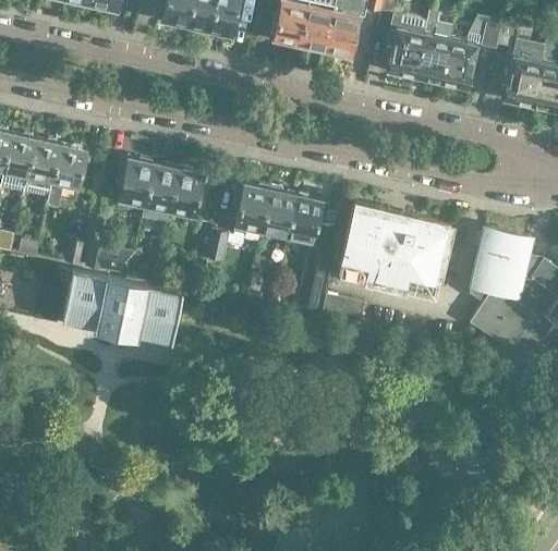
[(91,0),(91,7),(92,7),(94,10),(101,11),(105,10),(117,12),(119,2),(124,3),(123,10),(124,10),(125,0),(91,0)]
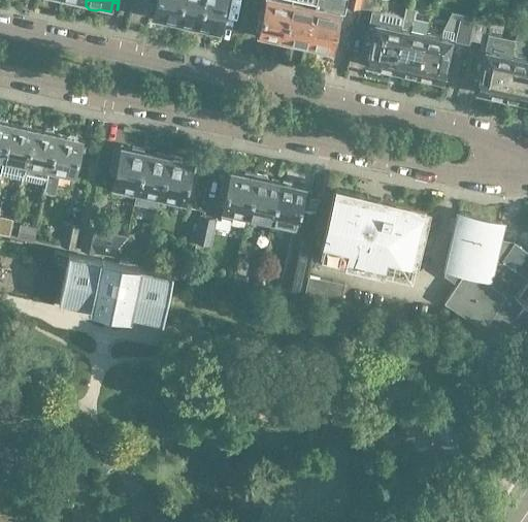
[(177,26),(183,0),(157,0),(158,0),(155,0),(154,0),(150,20),(177,26)]
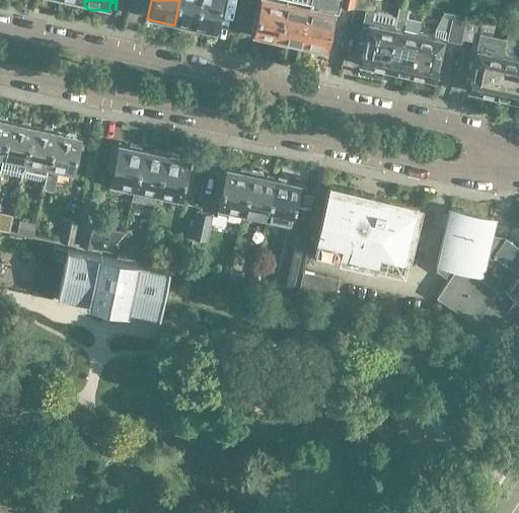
[(179,0),(174,25),(177,26),(179,28),(181,30),(184,31),(188,30),(191,29),(216,34),(221,8),(224,9),(225,0),(179,0)]
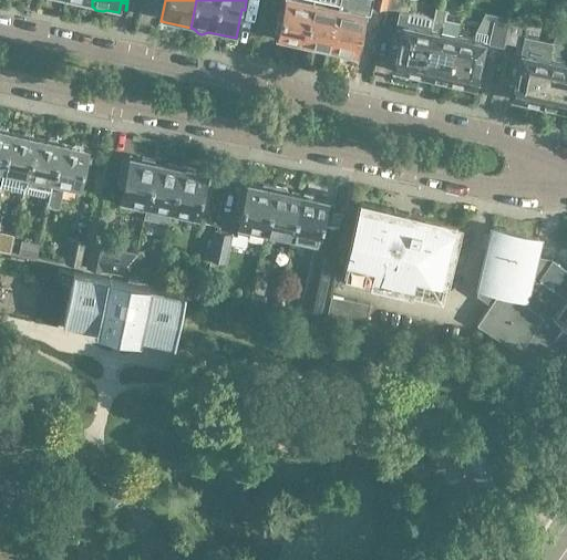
[(315,0),(286,0),(287,2),(280,29),(278,28),(276,39),(278,39),(278,41),(305,48),(313,3),(315,0)]
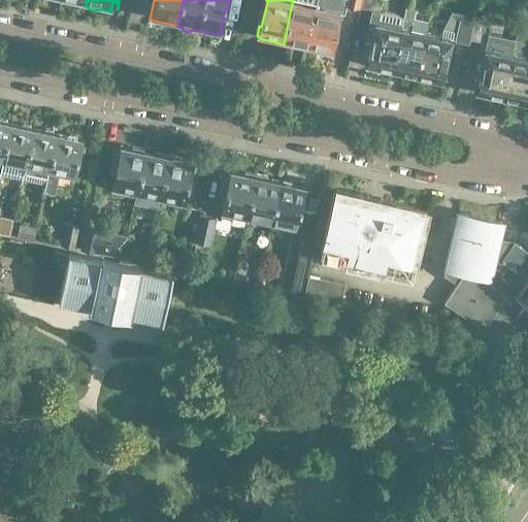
[(292,3),(284,44),(285,44),(284,46),(296,50),(297,46),(307,50),(317,8),(316,8),(318,0),(307,0),(306,6),(292,3)]
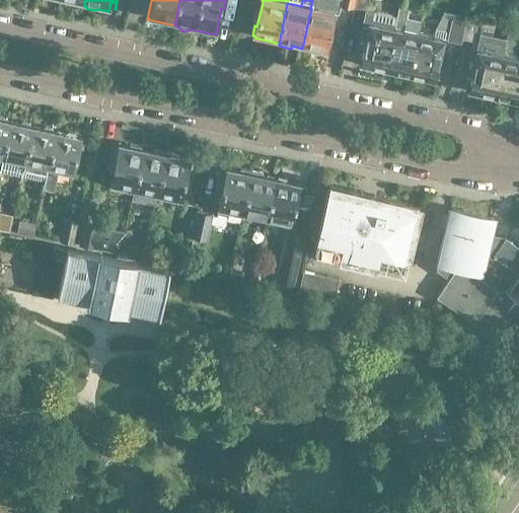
[(341,0),(341,3),(342,3),(340,9),(354,12),(356,0),(341,0)]
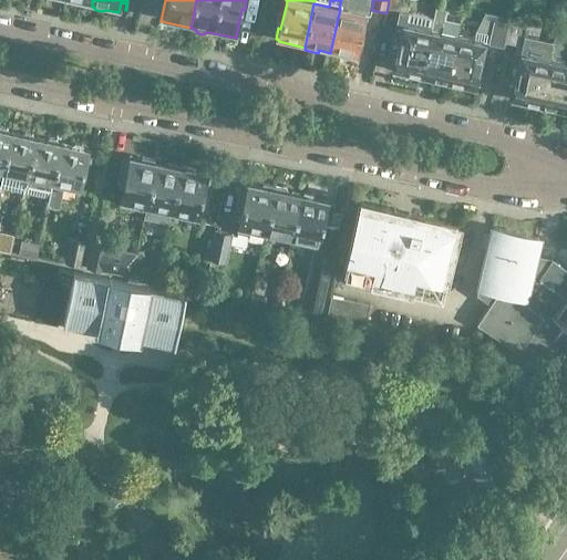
[(421,79),(431,35),(432,29),(428,26),(422,23),(415,22),(410,23),(413,11),(402,8),(403,0),(389,0),(387,13),(385,18),(399,21),(394,42),(388,68),(390,68),(391,60),(397,61),(393,73),(405,75),(408,79),(415,81),(420,79),(421,79)]
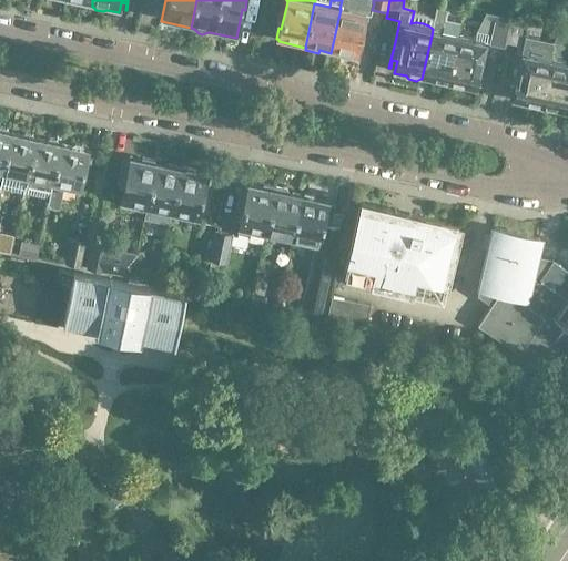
[(341,9),(331,53),(332,53),(331,55),(344,59),(345,57),(356,59),(358,49),(362,50),(363,42),(361,41),(366,14),(363,13),(363,12),(355,11),(355,12),(341,9)]
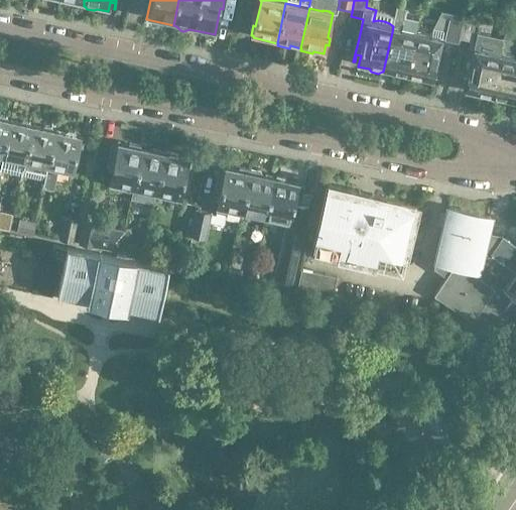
[(392,32),(383,72),(393,74),(395,77),(402,79),(405,77),(407,78),(416,37),(401,34),(404,16),(396,14),(393,26),(392,32)]
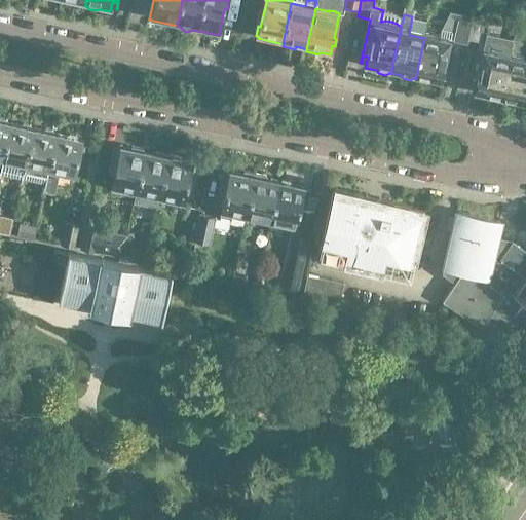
[(424,38),(415,79),(416,79),(418,82),(425,83),(429,81),(441,84),(443,73),(447,74),(446,82),(447,82),(452,58),(446,57),(448,45),(466,49),(472,23),(450,17),(442,36),(440,42),(424,38)]
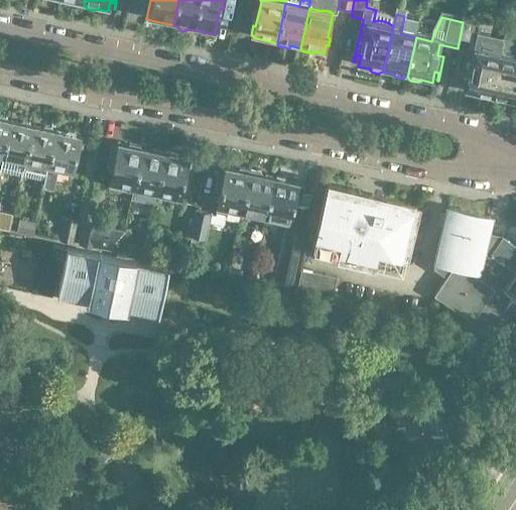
[(469,52),(476,53),(474,67),(467,65),(462,89),(463,89),(465,82),(469,82),(467,93),(478,96),(480,99),(487,100),(489,98),(492,99),(500,59),(485,55),(487,45),(483,44),(486,28),(464,23),(460,40),(471,43),(469,52)]
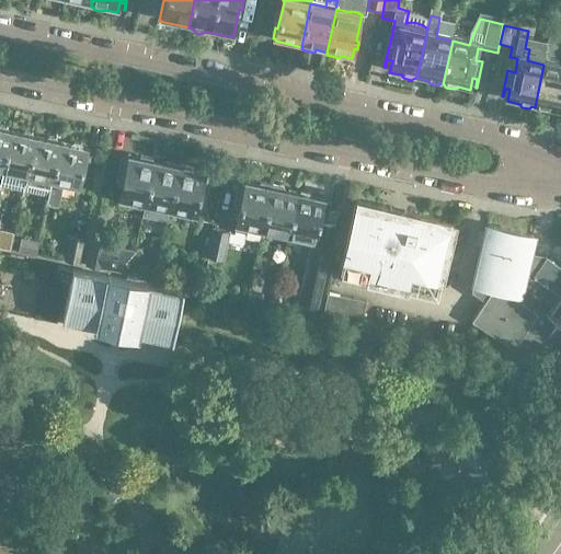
[(560,68),(544,65),(535,107),(536,107),(538,111),(546,112),(549,111),(560,113),(560,107),(560,68)]
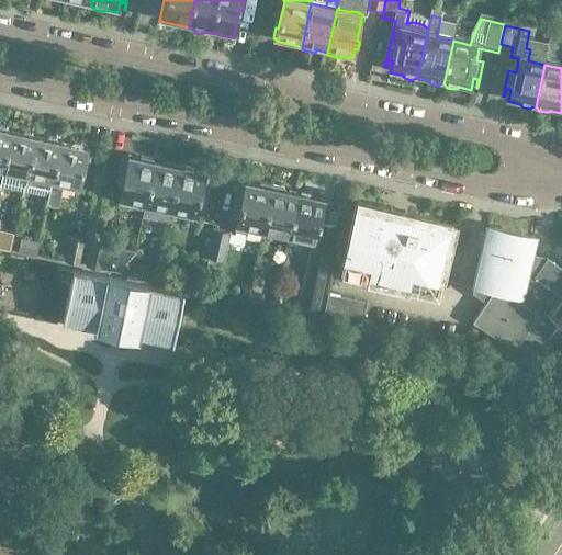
[(0,174),(4,176),(13,137),(9,137),(8,134),(1,132),(0,132),(0,174)]
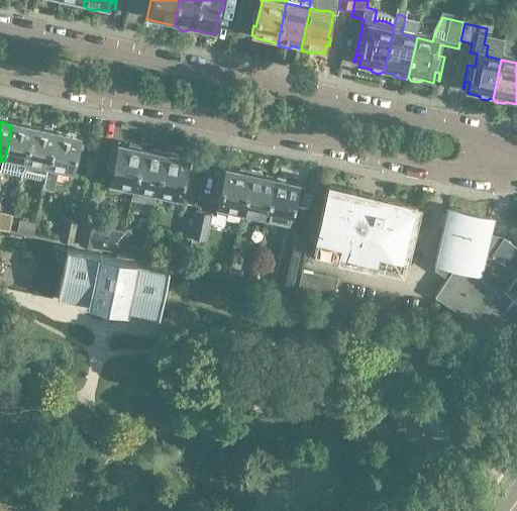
[(21,128),(12,126),(4,162),(1,173),(24,178),(34,131),(32,131),(29,128),(24,126),(21,128)]
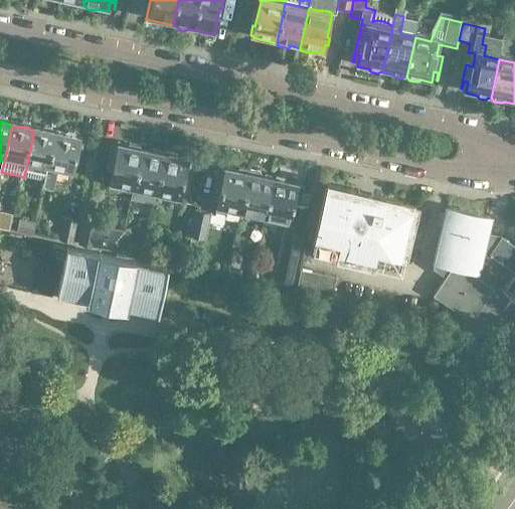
[(43,133),(34,131),(24,177),(46,182),(49,171),(57,136),(53,135),(51,133),(46,131),(43,133)]
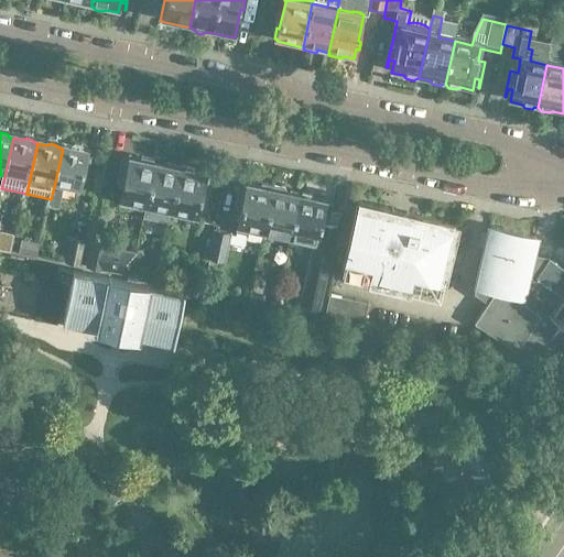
[(54,187),(51,199),(50,208),(60,210),(64,190),(74,192),(73,194),(78,195),(84,168),(88,170),(90,156),(87,155),(87,154),(84,153),(82,150),(75,149),(72,151),(63,149),(54,187)]
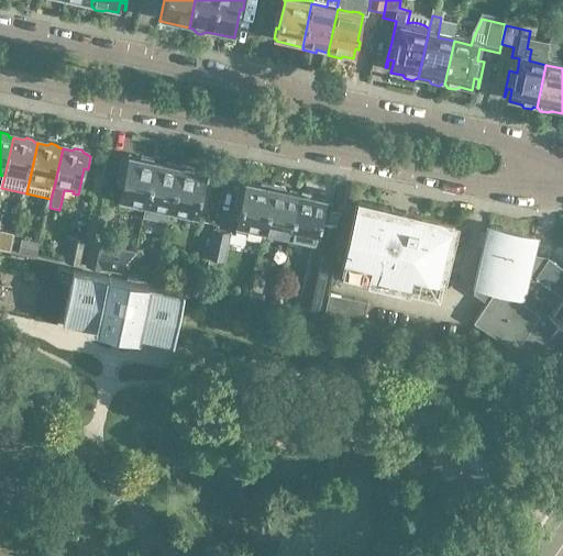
[(120,209),(125,210),(125,207),(145,211),(154,169),(153,168),(154,165),(141,163),(141,166),(130,164),(130,165),(124,163),(124,165),(125,165),(129,165),(128,174),(123,174),(124,171),(122,171),(121,180),(125,181),(120,209)]
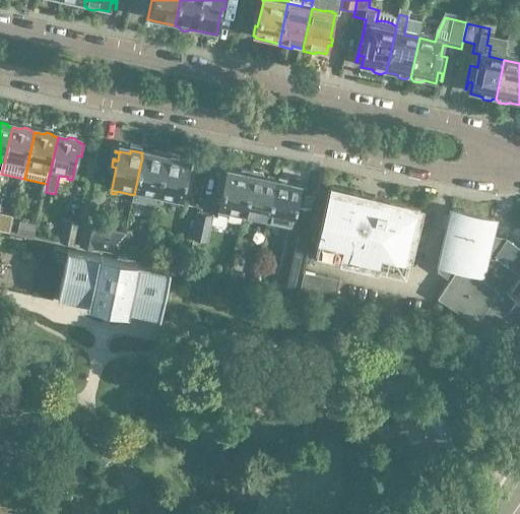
[(142,156),(134,195),(157,200),(167,158),(153,155),(152,158),(142,156)]
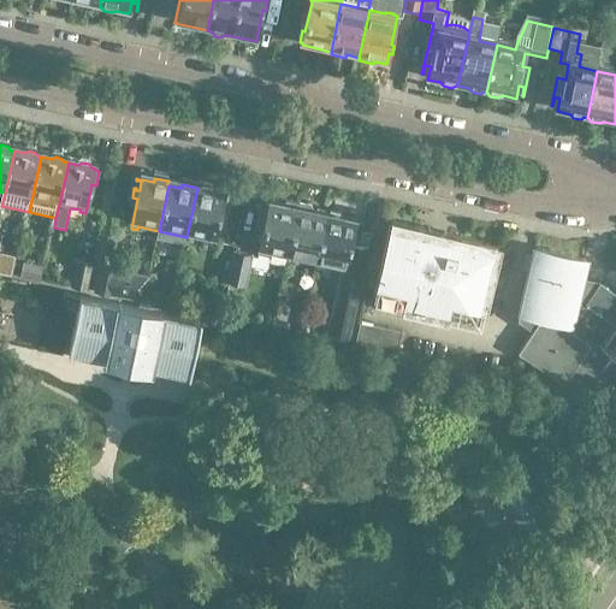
[(197,188),(187,237),(208,242),(207,246),(213,247),(220,217),(225,218),(227,208),(226,208),(225,210),(221,208),(224,200),(227,200),(227,201),(229,201),(230,200),(224,199),(224,197),(212,194),(213,190),(197,188)]
